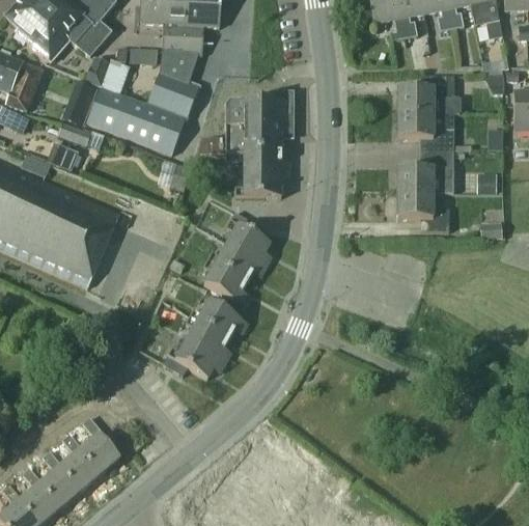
[(49,60),(68,38),(90,57),(113,31),(101,21),(117,2),(117,0),(19,0),(16,3),(14,1),(4,12),(6,15),(6,17),(19,27),(15,30),(49,60)]
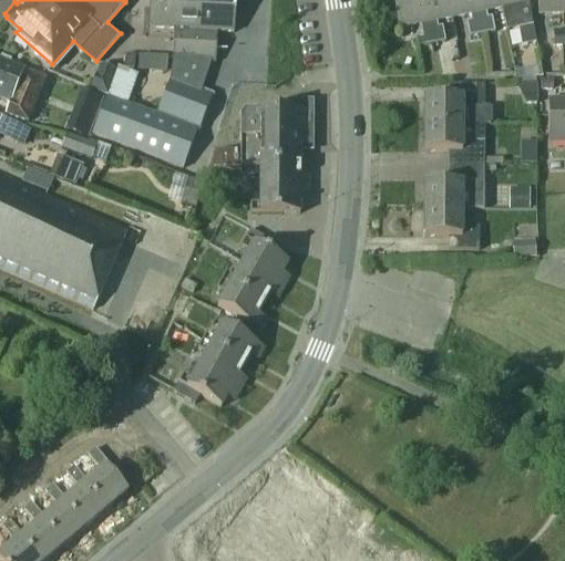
[(173,76),(160,111),(197,126),(198,125),(202,126),(214,92),(203,89),(214,58),(217,58),(218,27),(235,27),(236,0),(151,0),(151,22),(175,23),(173,76)]
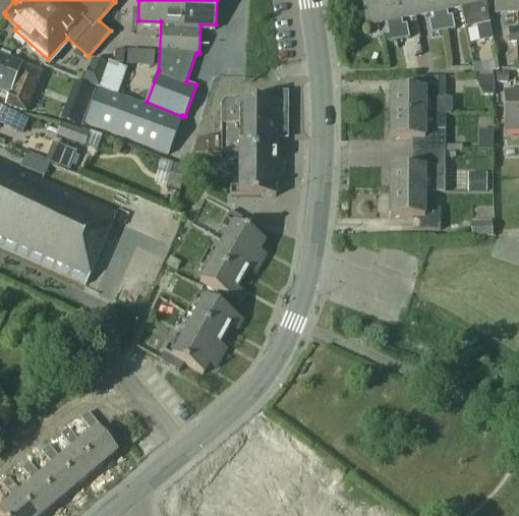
[(395,38),(391,18),(387,0),(361,0),(366,23),(387,19),(389,31),(384,32),(386,40),(395,38)]
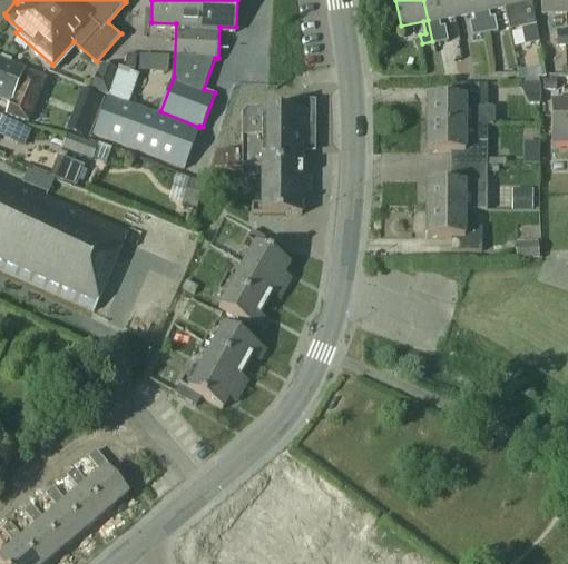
[(442,23),(440,18),(453,15),(450,0),(423,0),(428,20),(432,41),(449,38),(447,23),(442,23)]
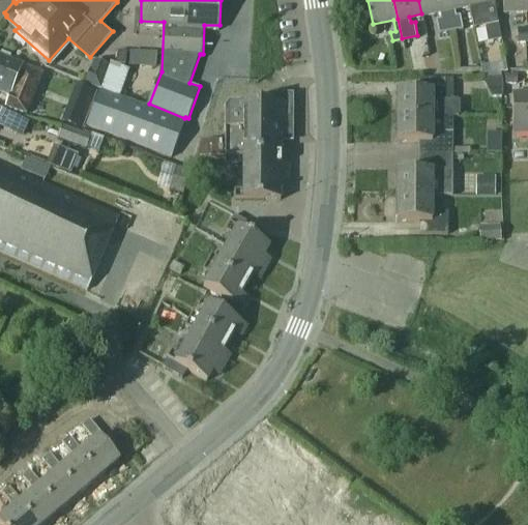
[(450,29),(446,9),(444,0),(418,0),(421,13),(441,10),(442,17),(438,17),(441,30),(450,29)]
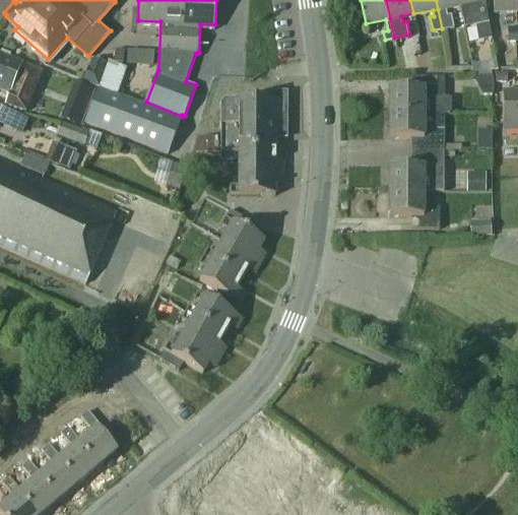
[(448,13),(447,7),(462,4),(461,0),(436,0),(438,9),(442,28),(455,25),(453,12),(448,13)]
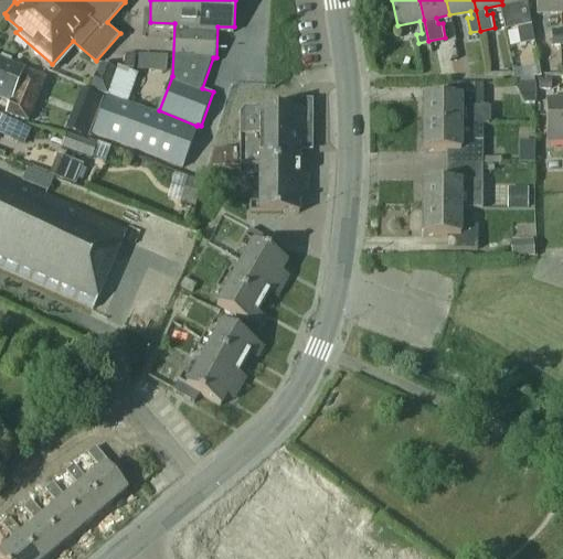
[(535,39),(528,0),(501,0),(502,4),(506,27),(518,24),(521,42),(535,39)]
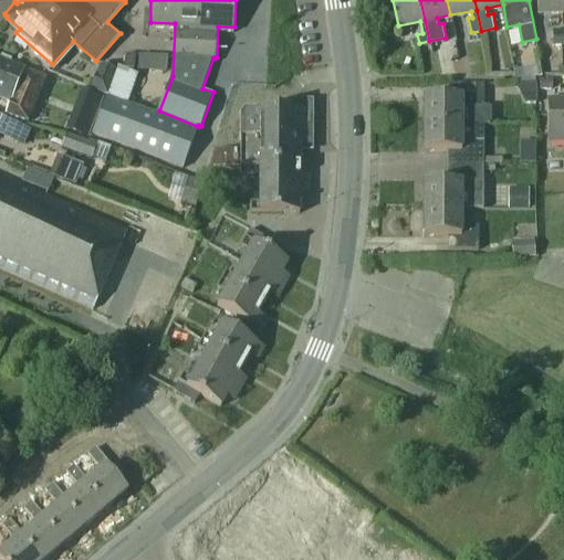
[(538,0),(538,13),(563,13),(562,0),(538,0)]
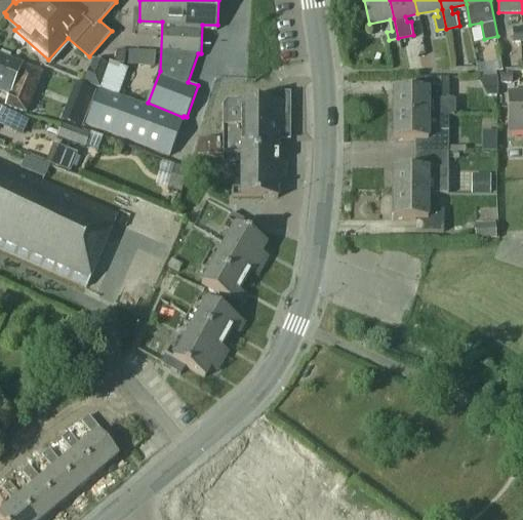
[(1,47),(0,48),(0,88),(1,88),(9,91),(6,100),(25,108),(40,70),(21,62),(22,60),(9,53),(10,50),(1,47)]
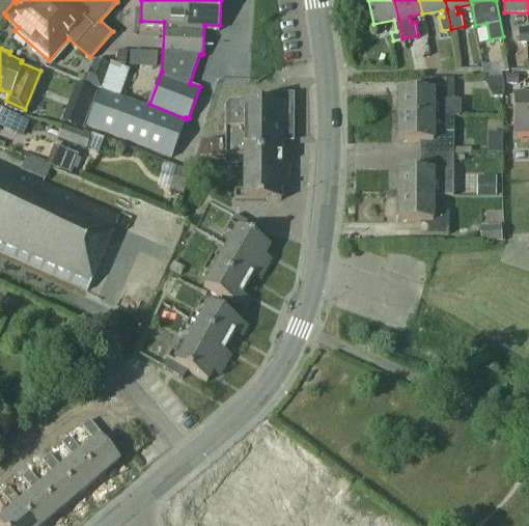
[(133,66),(160,68),(161,49),(135,48),(133,66)]
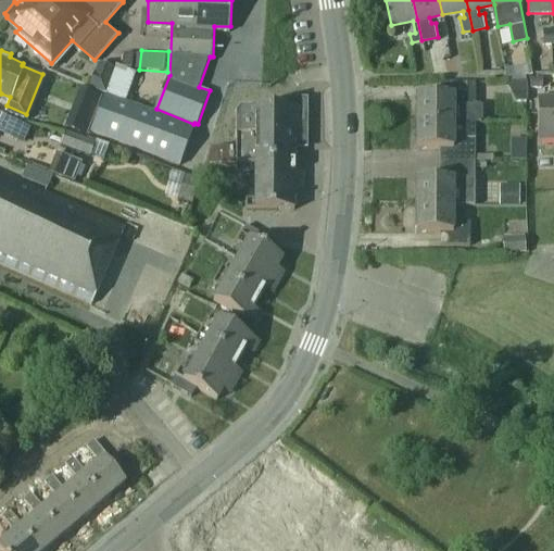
[(124,64),(133,64),(134,51),(125,51),(124,64)]
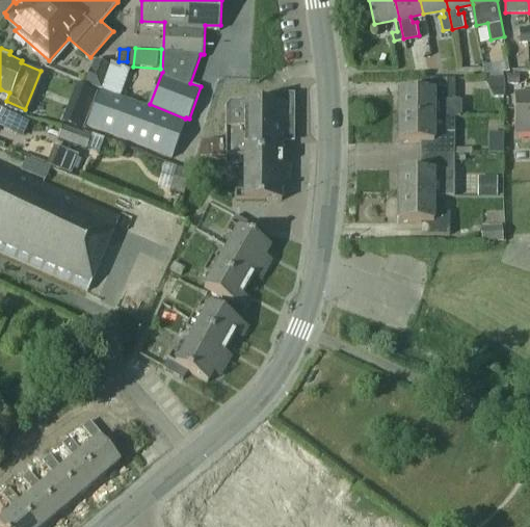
[(86,79),(100,84),(108,62),(95,57),(86,79)]
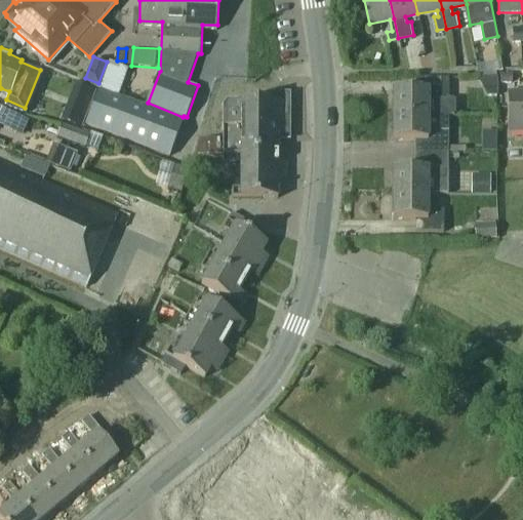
[(130,66),(109,57),(85,118),(169,151),(183,117),(148,103),(120,91),(130,66)]
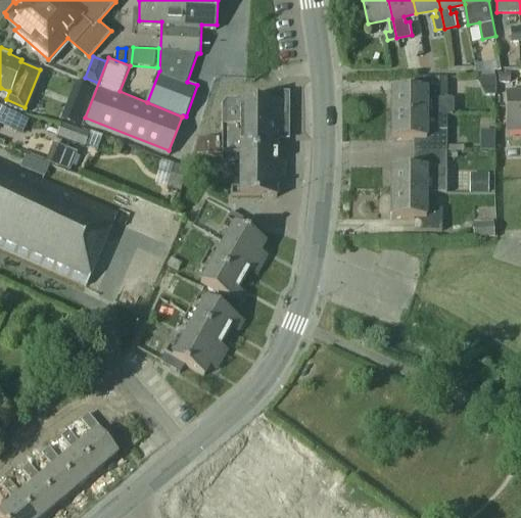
[(512,80),(512,71),(500,71),(500,80),(512,80)]
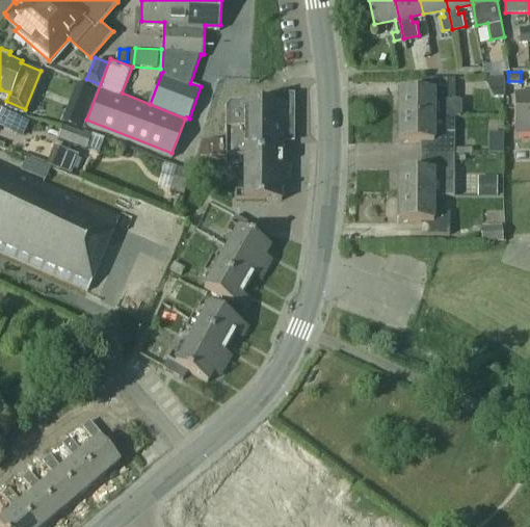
[(435,190),(456,191),(458,110),(465,110),(465,93),(458,93),(459,74),(433,73),(433,84),(397,83),(396,135),(424,135),(423,162),(396,161),(395,215),(433,216),(432,229),(452,229),(452,209),(434,208),(435,190)]
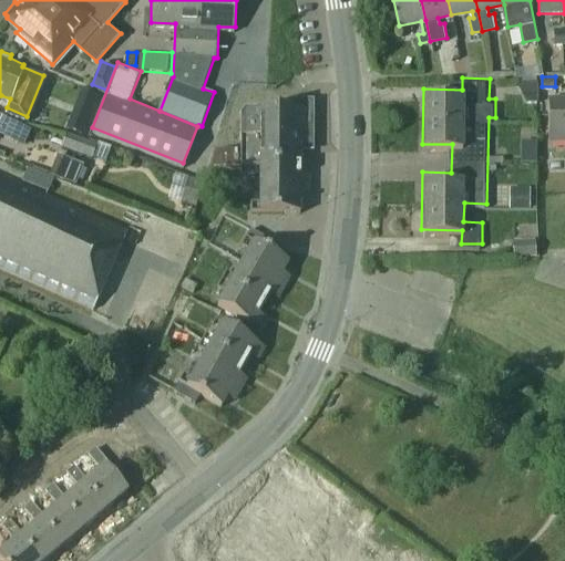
[(550,139),(564,138),(564,95),(550,96),(550,139)]
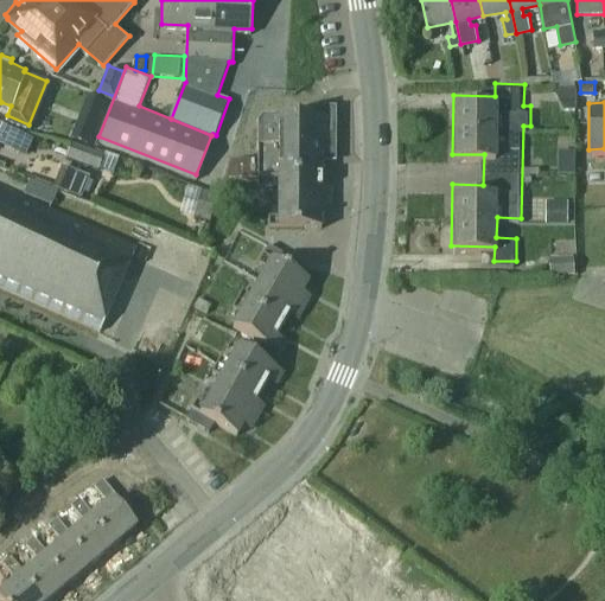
[(318,116),(318,115),(263,115),(259,120),(258,158),(233,158),(227,176),(258,177),(258,185),(279,185),(279,216),(269,216),(269,228),(274,228),(274,232),(299,232),(299,227),(322,227),(322,215),(331,215),(331,187),(322,187),(322,155),(331,155),(331,116),(318,116)]
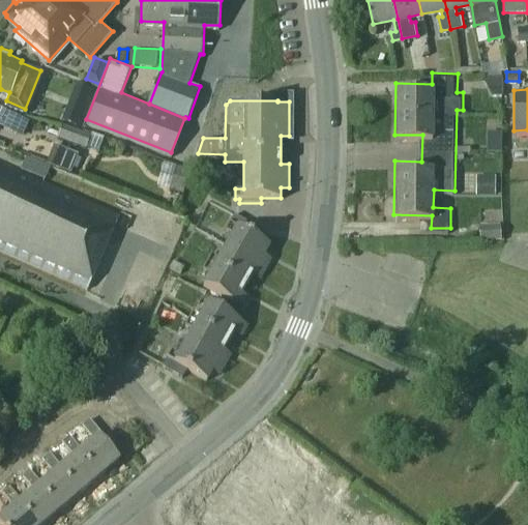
[(31,119),(5,107),(0,117),(0,123),(24,135),(31,119)]
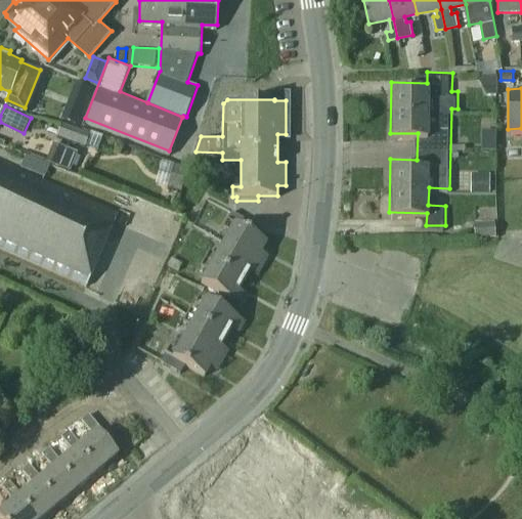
[(91,128),(62,119),(58,133),(86,142),(91,128)]
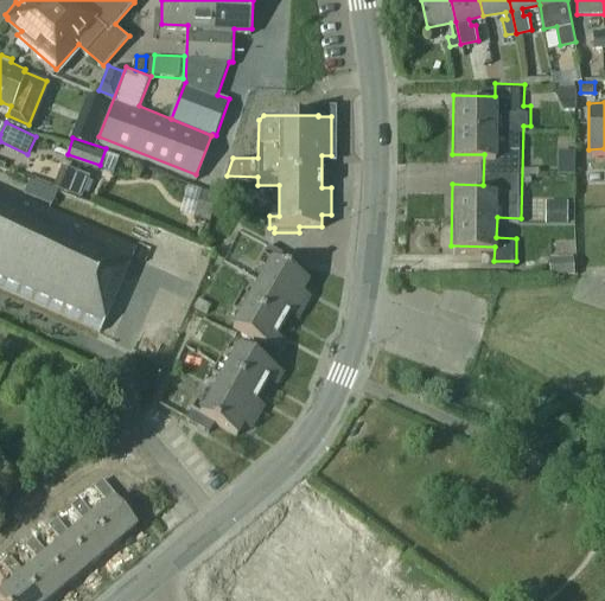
[(70,190),(78,167),(62,161),(53,184),(70,190)]
